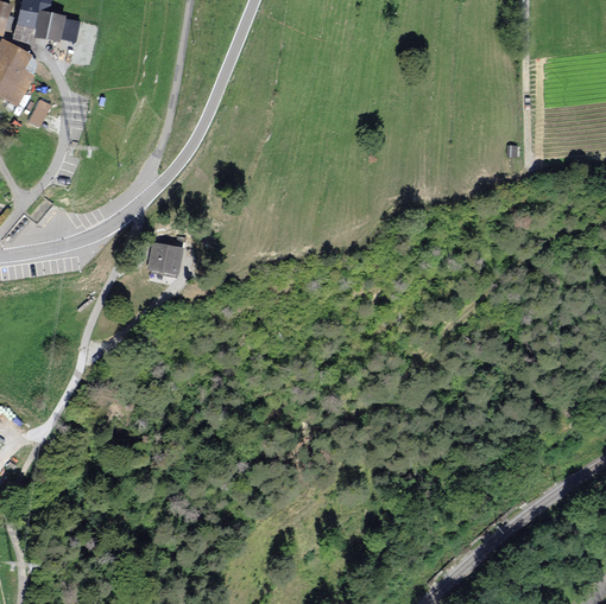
[(0,35),(2,36),(12,6),(0,1),(0,35)]
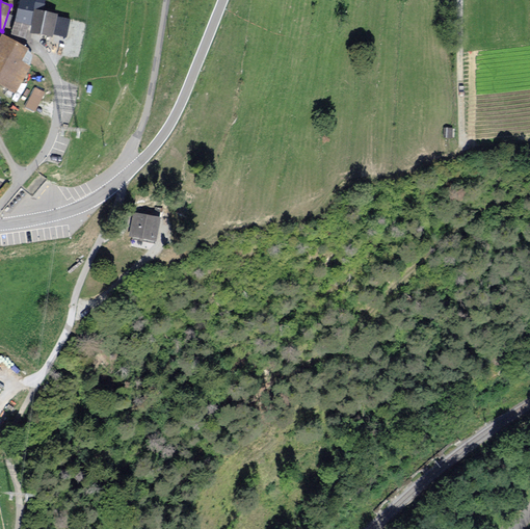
[(53,36),(58,16),(37,10),(32,32),(53,36)]
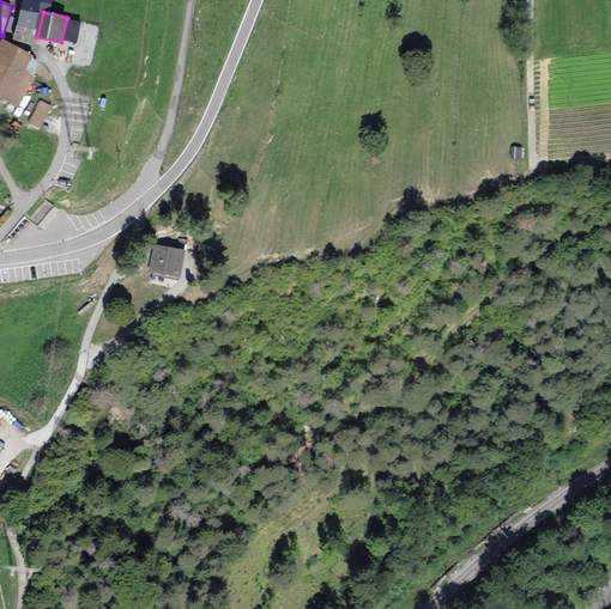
[(32,55),(4,40),(0,44),(0,95),(18,105),(35,75),(25,69),(32,55)]
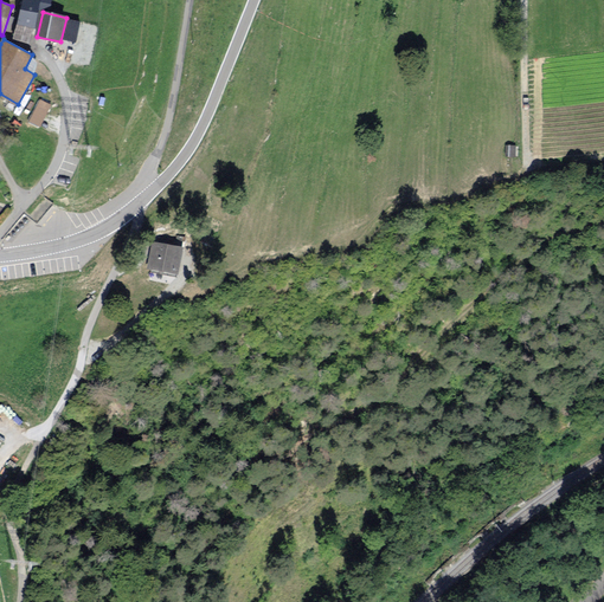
[(29,118),(42,124),(51,104),(39,97),(29,118)]
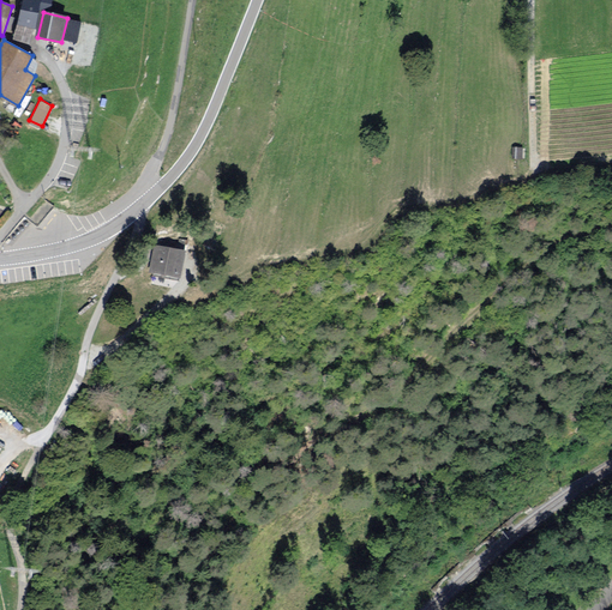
[(39,225),(54,206),(46,199),(30,217),(39,225)]
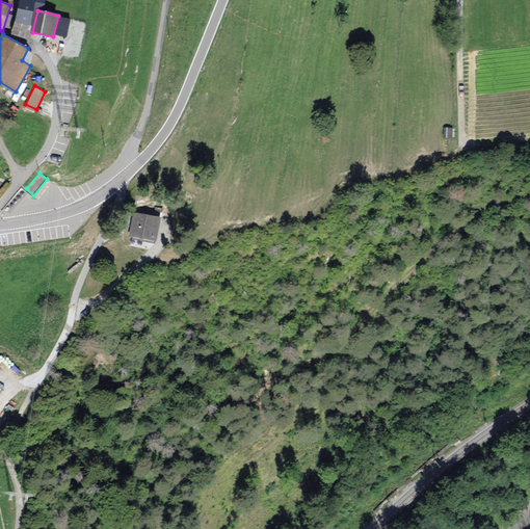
[(161,217),(133,212),(128,238),(156,243),(161,217)]
